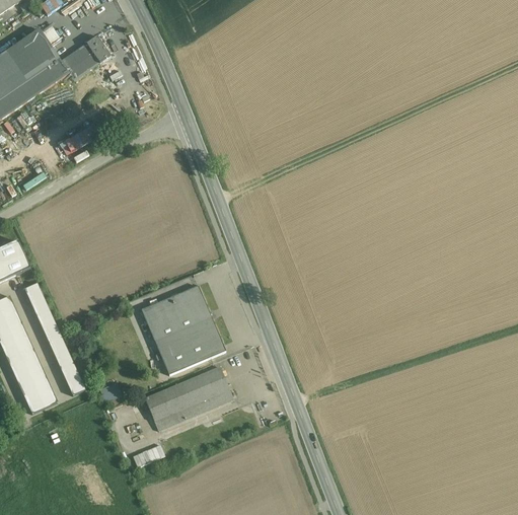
[(0,10),(15,0),(0,0),(0,10)]
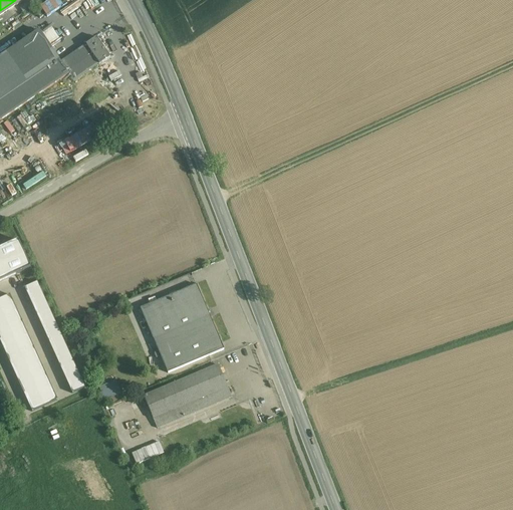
[(43,12),(65,0),(41,0),(38,2),(43,12)]
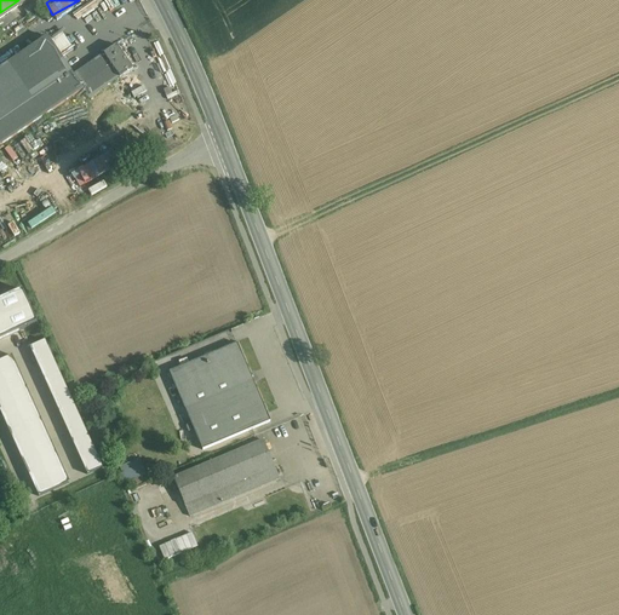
[(0,139),(81,86),(46,33),(0,63),(0,139)]
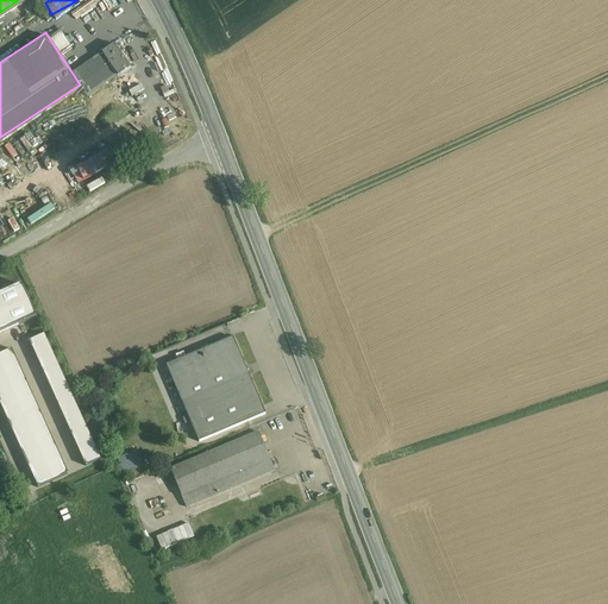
[(129,64),(113,41),(101,49),(114,70),(117,73),(129,64)]
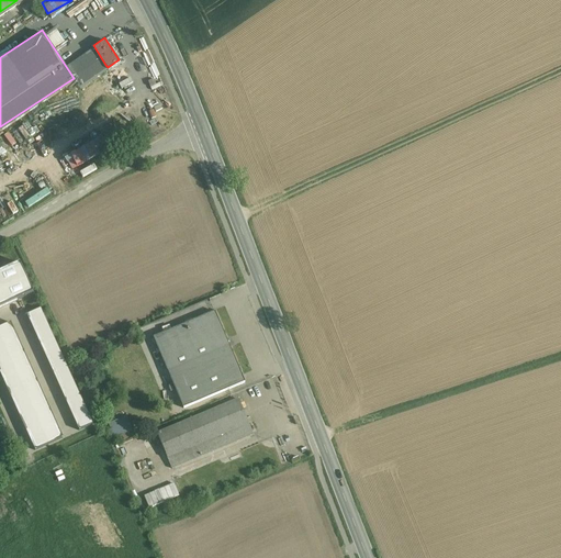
[(94,48),(69,65),(80,81),(105,65),(94,48)]
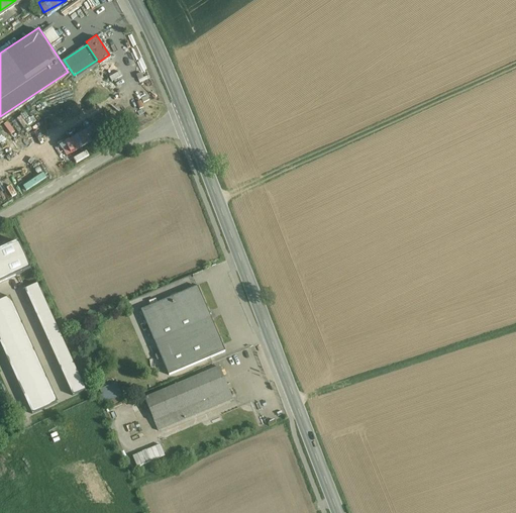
[(21,123),(30,118),(25,109),(16,113),(21,123)]
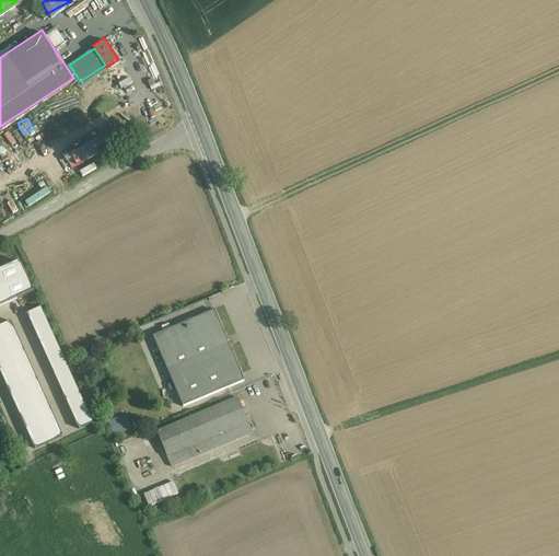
[(68,150),(74,162),(102,147),(95,135),(68,150)]
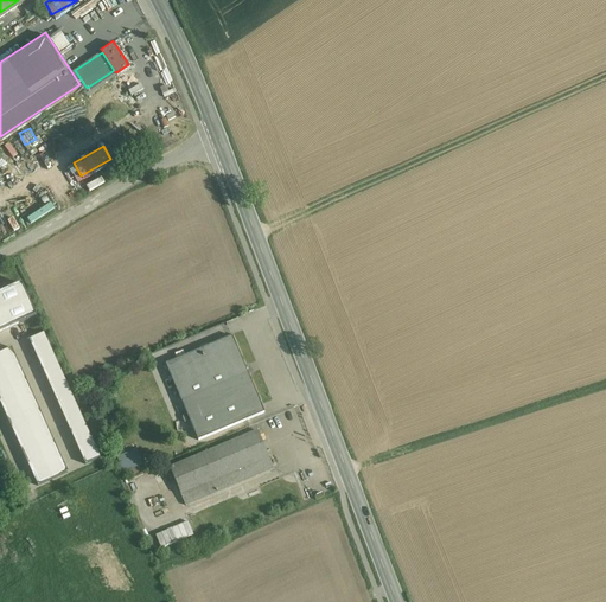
[(75,178),(80,175),(74,165),(69,167),(75,178)]
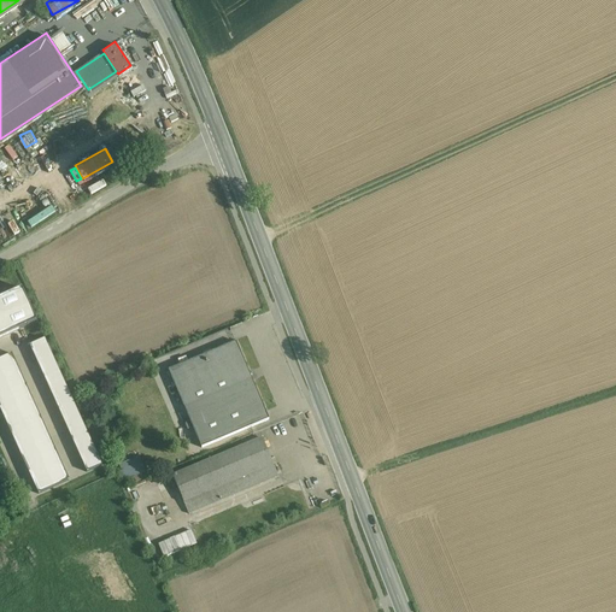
[(89,190),(105,183),(101,177),(86,183),(89,190)]
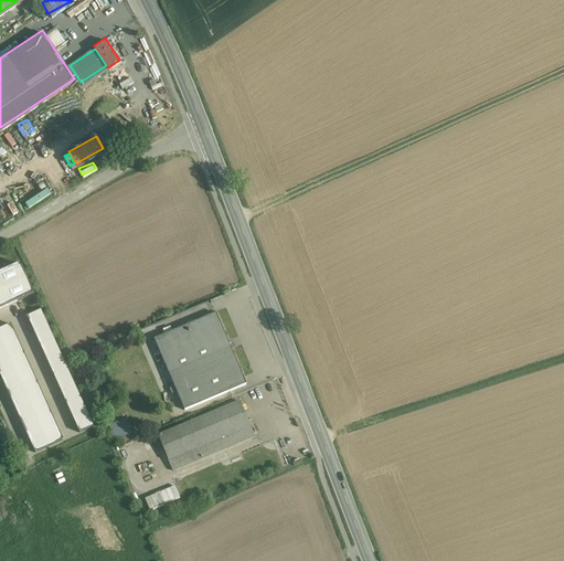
[(43,180),(19,191),(25,204),(50,193),(43,180)]
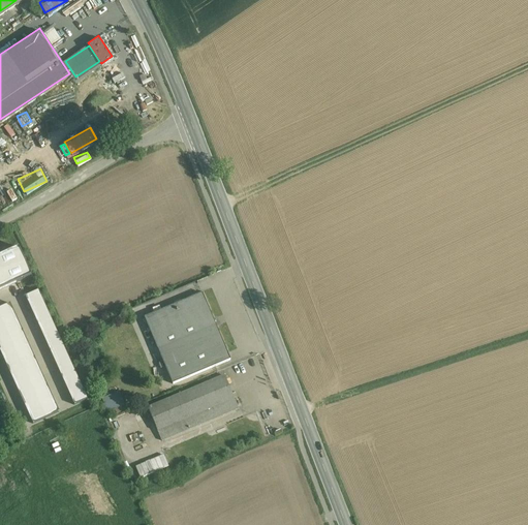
[(18,244),(0,252),(0,286),(30,273),(18,244)]
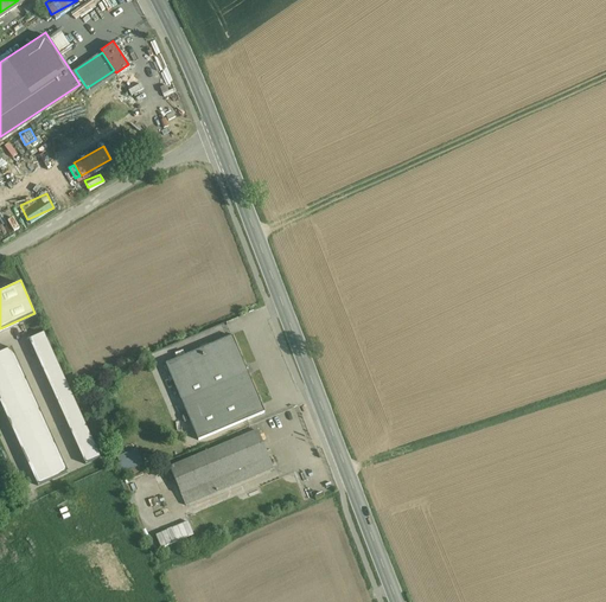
[(100,454),(43,330),(27,337),(84,461),(100,454)]
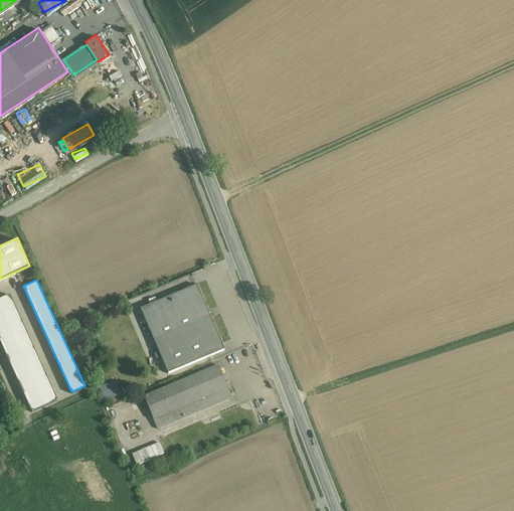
[(196,283),(140,306),(167,370),(223,347),(196,283)]
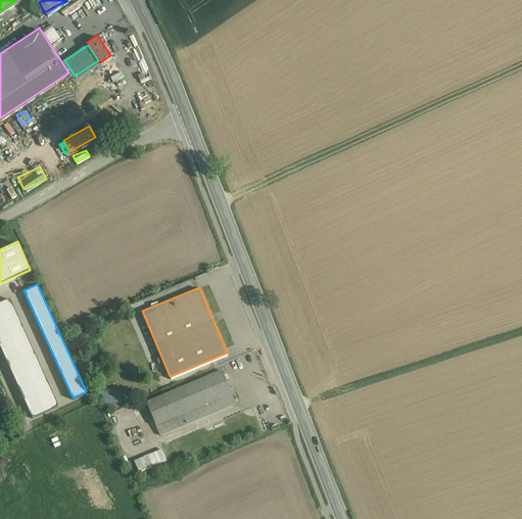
[(57,404),(9,296),(0,300),(0,345),(32,416),(57,404)]
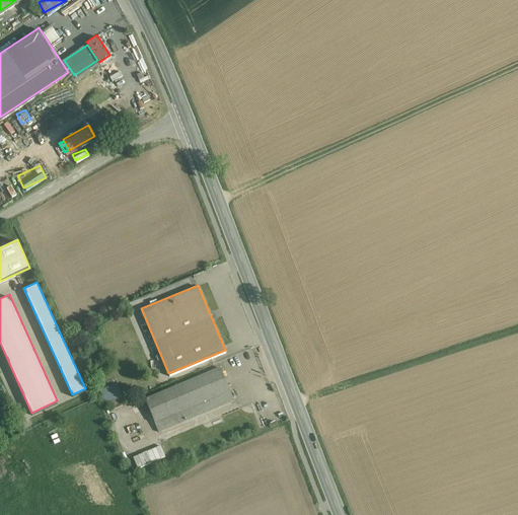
[(219,365),(144,397),(147,405),(157,430),(232,397),(219,365)]
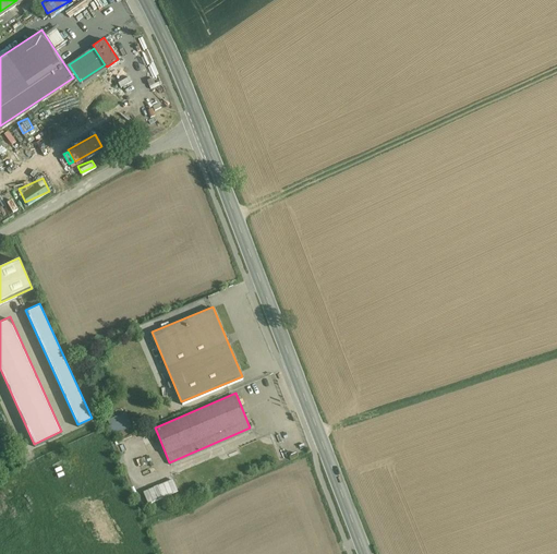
[(125,416),(109,422),(112,431),(130,423),(125,416)]
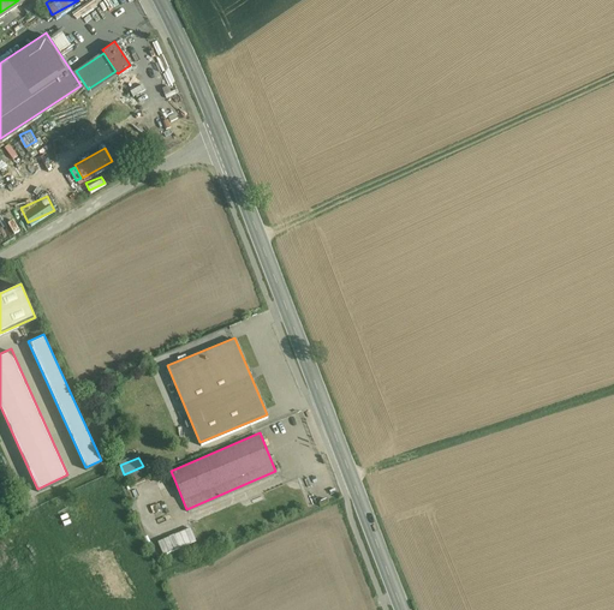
[(156,519),(170,515),(165,497),(151,501),(156,519)]
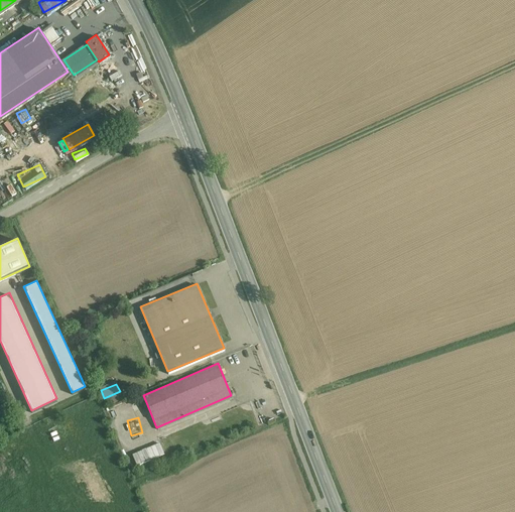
[(135,463),(163,452),(158,439),(131,451),(135,463)]
